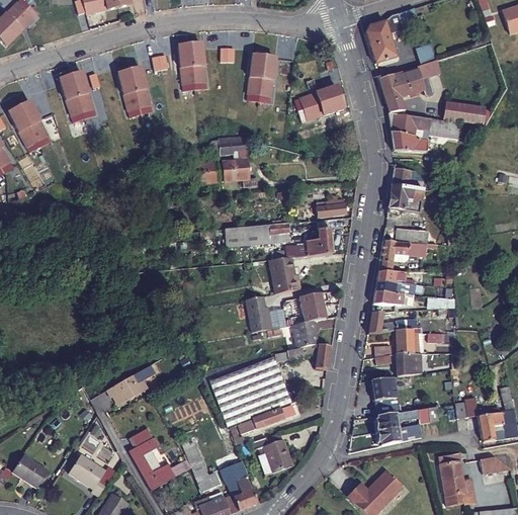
[(16,0),(0,16),(0,34),(26,7),(33,7),(26,0),(16,0)]
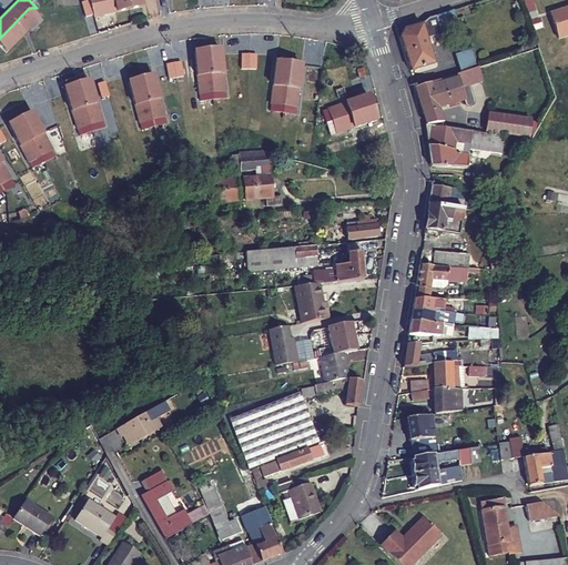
[(554,24),(567,19),(567,3),(549,10),(554,24)]
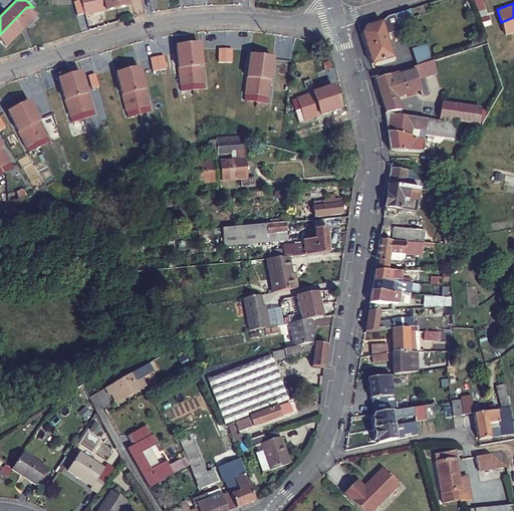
[(56,19),(52,6),(44,8),(48,22),(56,19)]
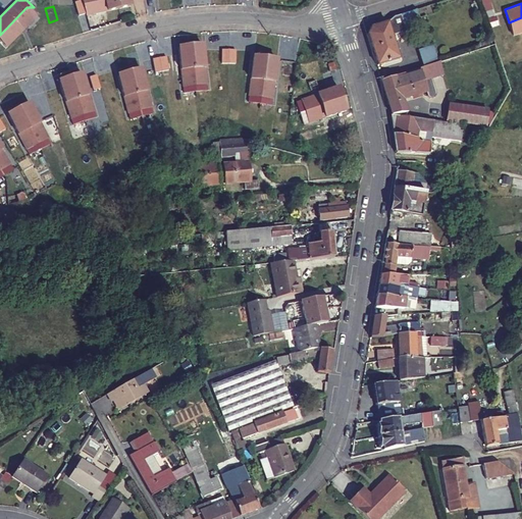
[(27,7),(0,35),(0,38),(7,45),(39,12),(34,7),(27,7)]
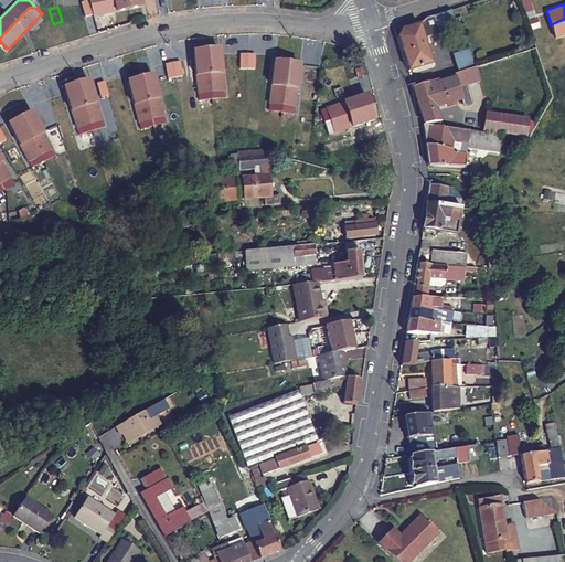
[(455,21),(450,8),(427,16),(418,22),(402,28),(397,34),(404,52),(408,69),(430,60),(423,35),(432,32),(432,30),(455,21)]
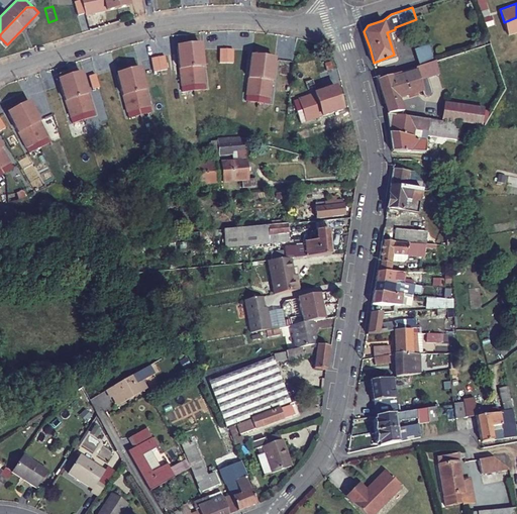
[(516,17),(504,22),(507,33),(516,30),(516,17)]
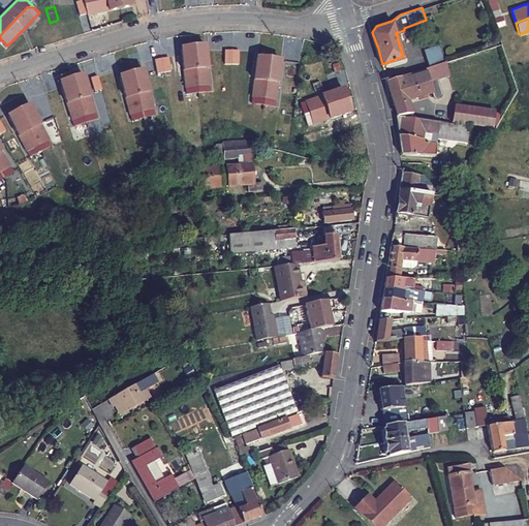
[(206,42),(193,44),(194,50),(196,65),(197,76),(198,90),(210,89),(212,89),(206,42)]
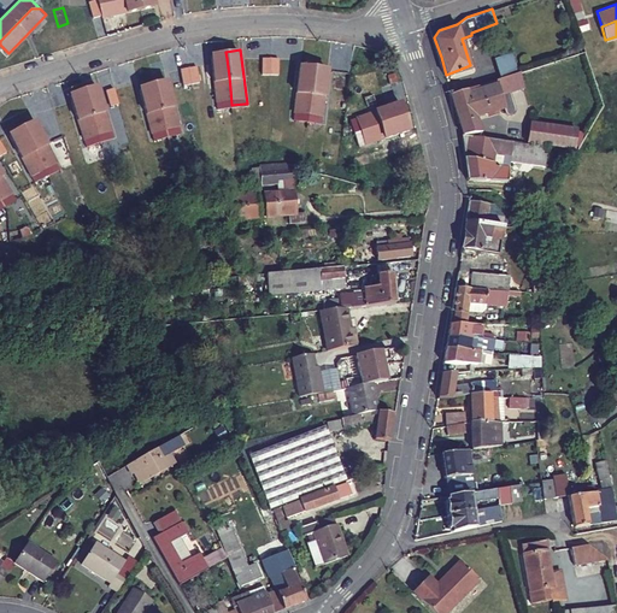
[(227,58),(225,52),(212,53),(218,106),(231,105),(230,89),(229,76),(227,58)]
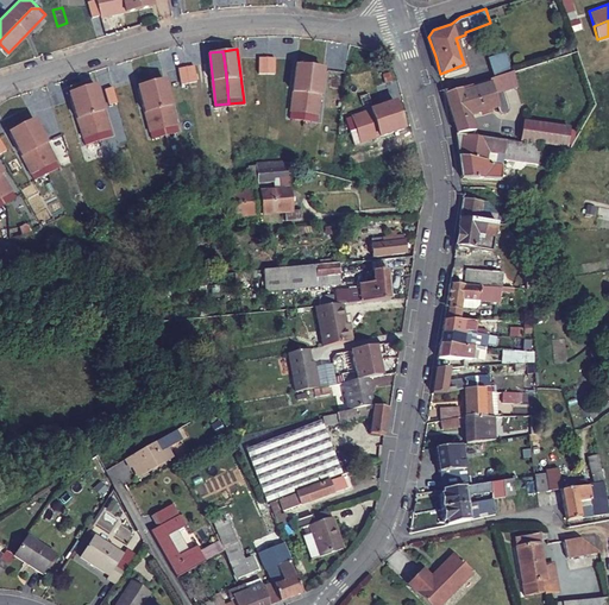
[(510,71),(512,70),(507,51),(488,57),(494,76),(500,74),(510,71)]
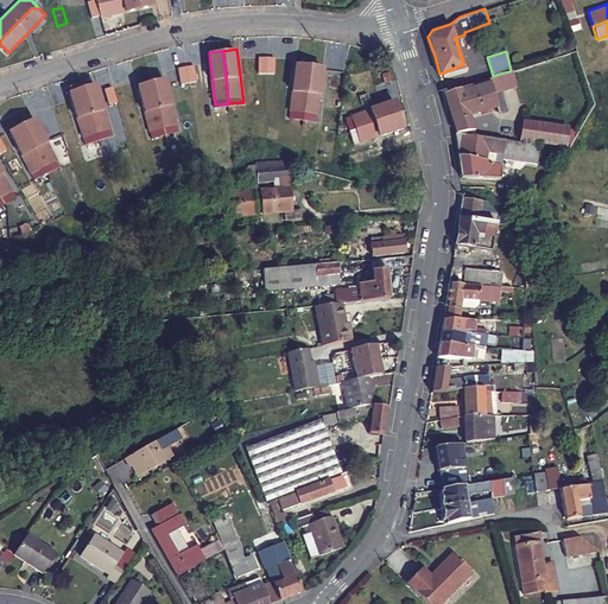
[(302,118),(309,65),(296,64),(290,116),(302,118)]
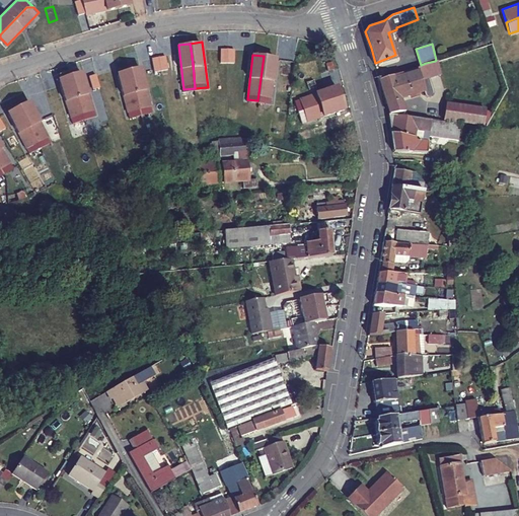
[(276,57),(264,56),(257,100),(271,102),(276,57)]
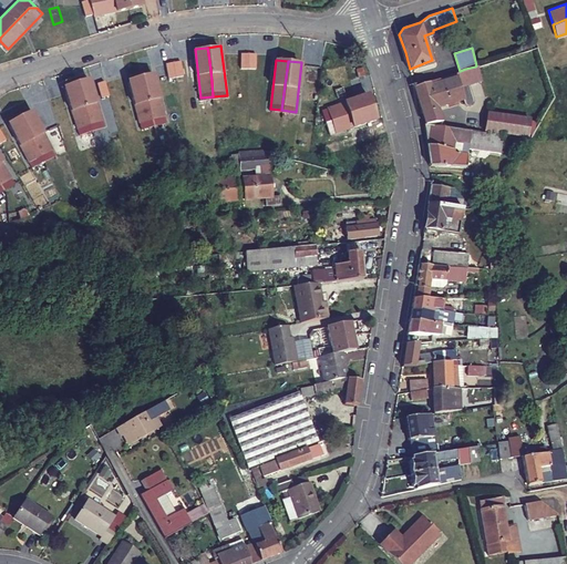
[(477,65),(476,65),(475,67),(465,69),(468,80),(481,77),(477,65)]
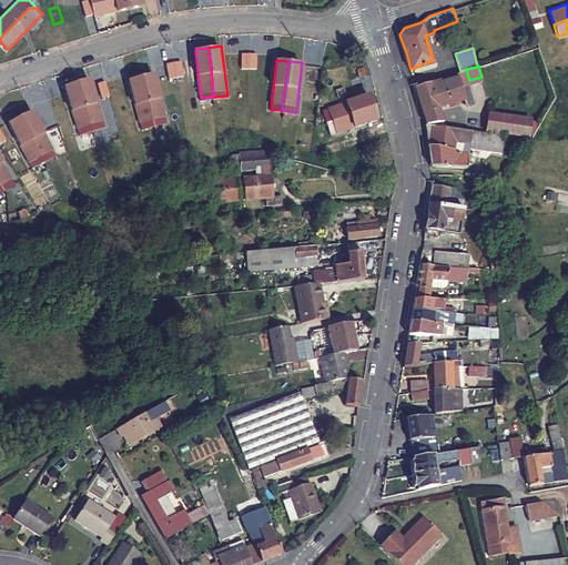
[(424,109),(438,103),(464,96),(466,97),(466,98),(467,98),(468,99),(469,99),(472,98),(473,97),(473,96),(474,93),(474,91),(469,80),(466,69),(460,71),(457,72),(416,86),(424,109)]
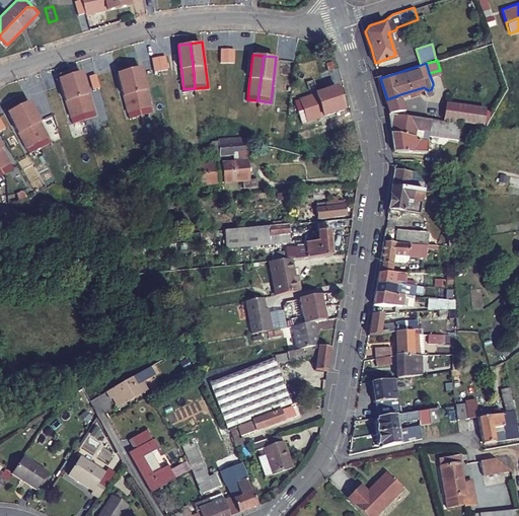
[(142,66),(130,68),(135,90),(136,96),(140,112),(150,108),(142,66)]
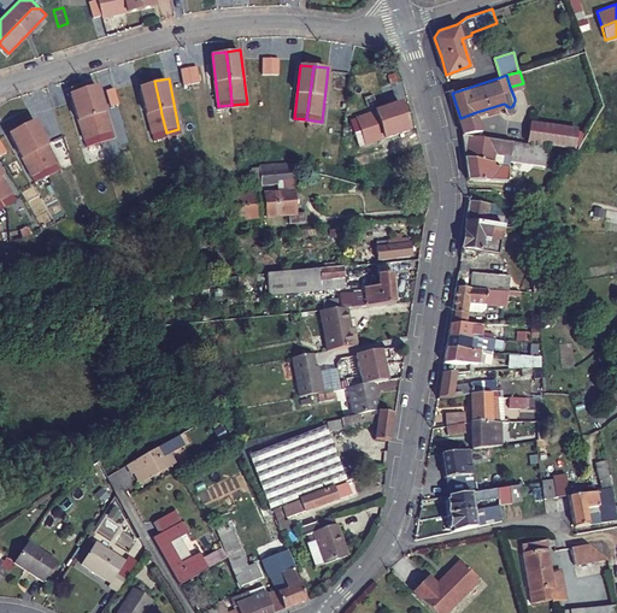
[(160,107),(154,81),(142,83),(151,135),(166,133),(162,115),(160,107)]
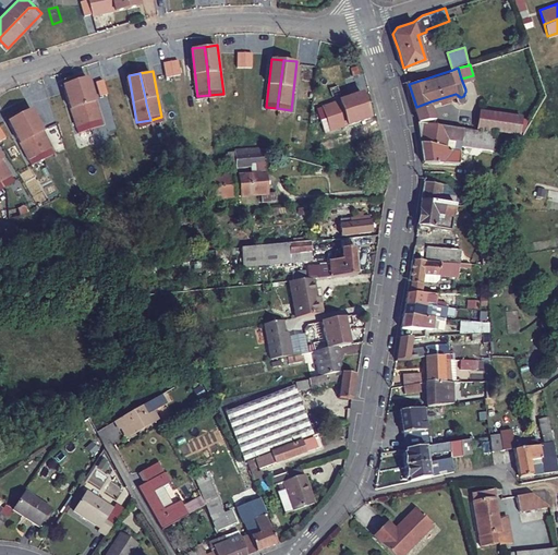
[(89,76),(76,80),(79,89),(86,109),(92,125),(105,121),(89,76)]
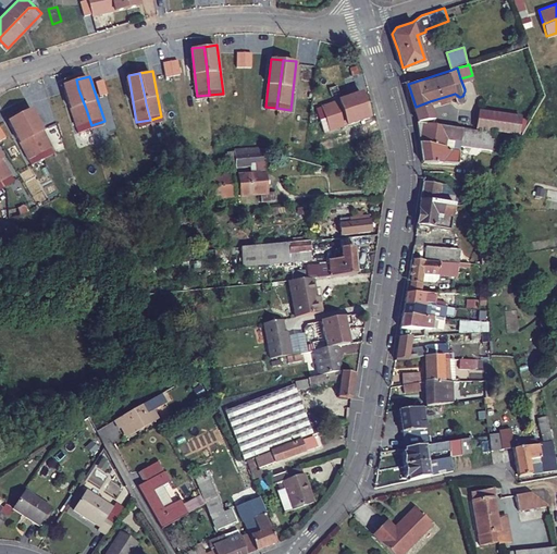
[(78,89),(76,79),(64,84),(81,128),(91,125),(86,109),(78,89)]
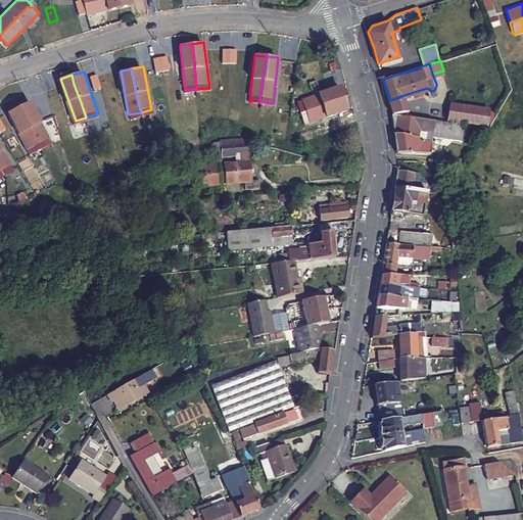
[(209,88),(207,88),(208,97),(223,95),(221,82),(211,83),(211,87),(209,88)]
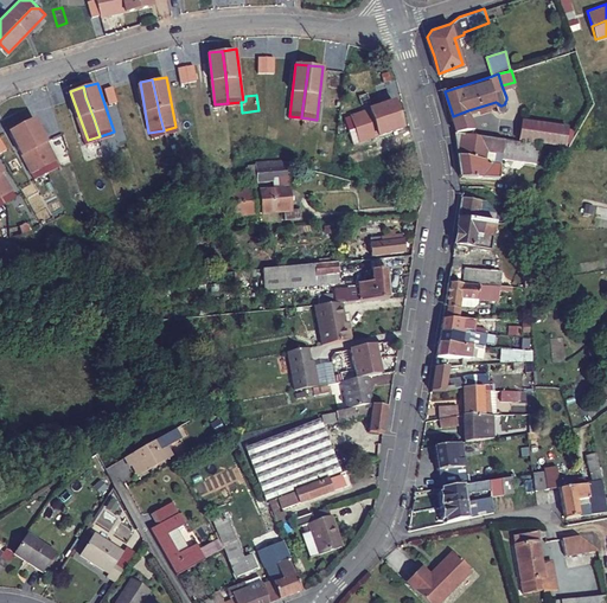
[(189,113),(185,96),(176,98),(179,115),(189,113)]
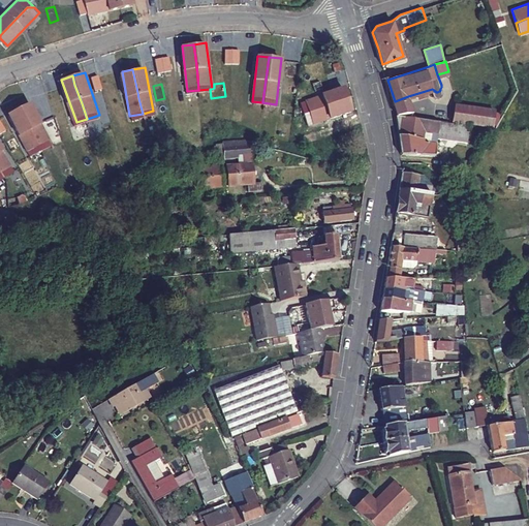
[(312,115),(348,97),(343,87),(303,105),(308,116),(312,115)]
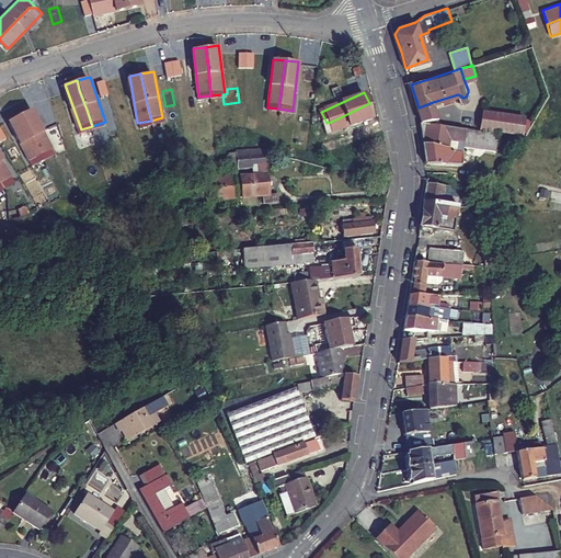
[(437,115),(433,102),(419,107),(422,121),(437,115)]
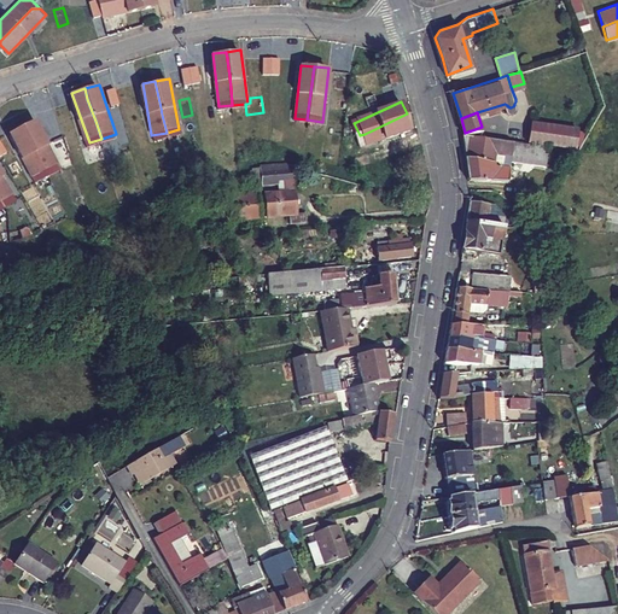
[(413,127),(407,113),(365,134),(360,135),(366,148),(413,127)]
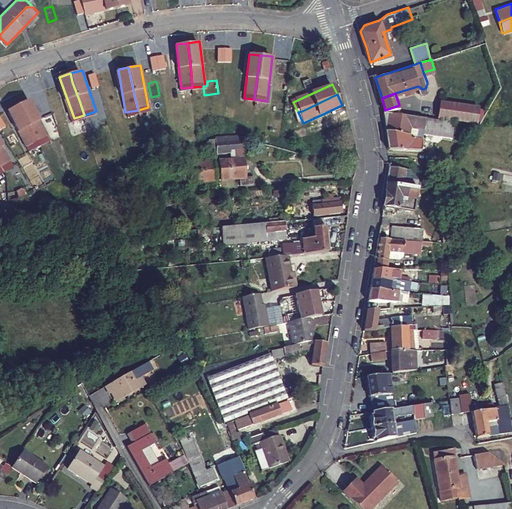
[(107,110),(104,97),(97,99),(100,112),(107,110)]
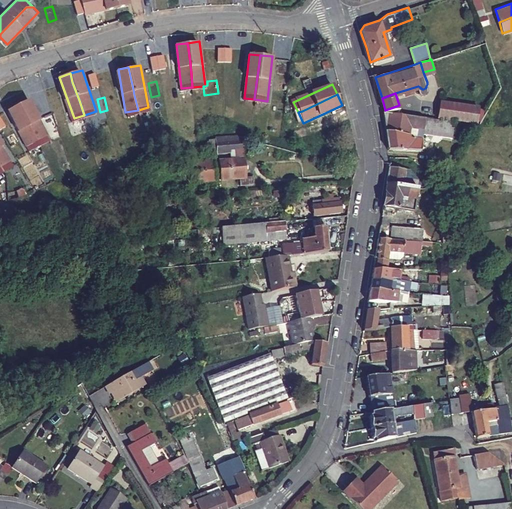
[(30,99),(19,104),(38,143),(49,137),(30,99)]
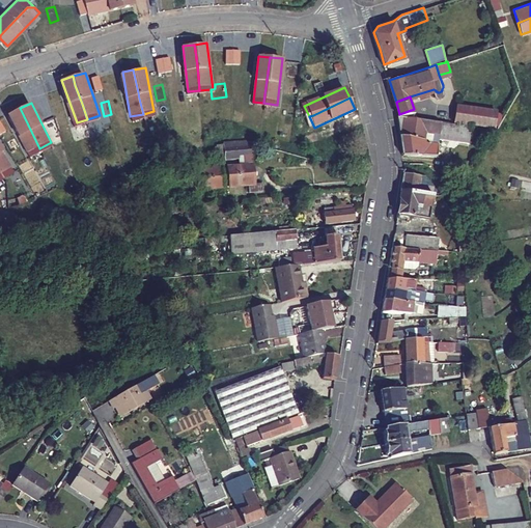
[(247,117),(248,105),(241,104),(240,117),(247,117)]
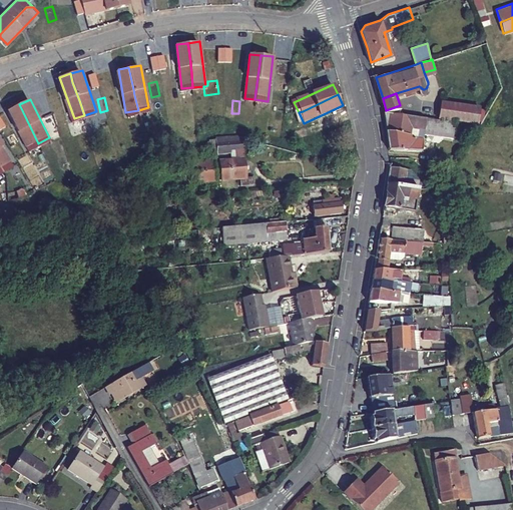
[(473,118),(474,106),(444,102),(442,115),(473,118)]
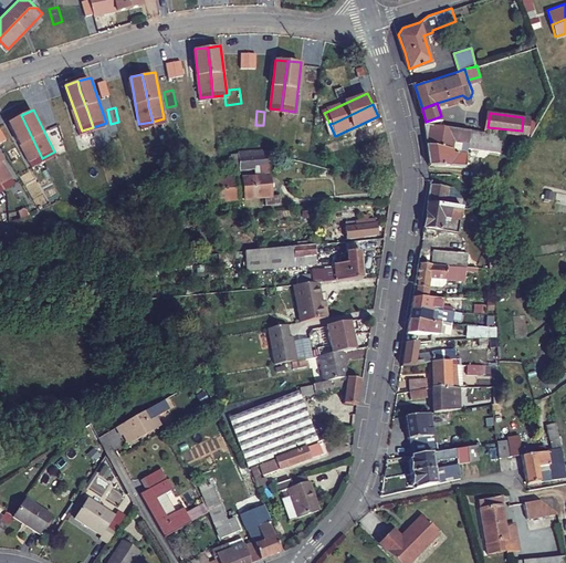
[(42,158),(21,115),(10,121),(31,164),(42,158)]
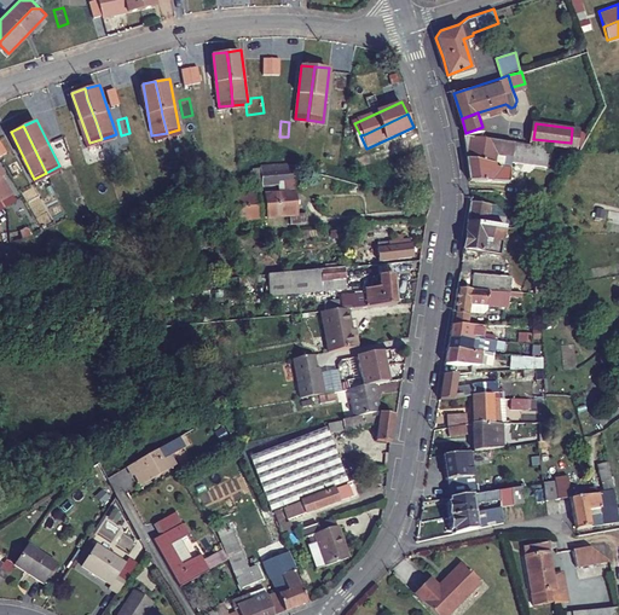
[(463,133),(469,181),(509,179),(507,158),(542,162),(544,149),(550,149),(551,145),(466,133),(463,133)]
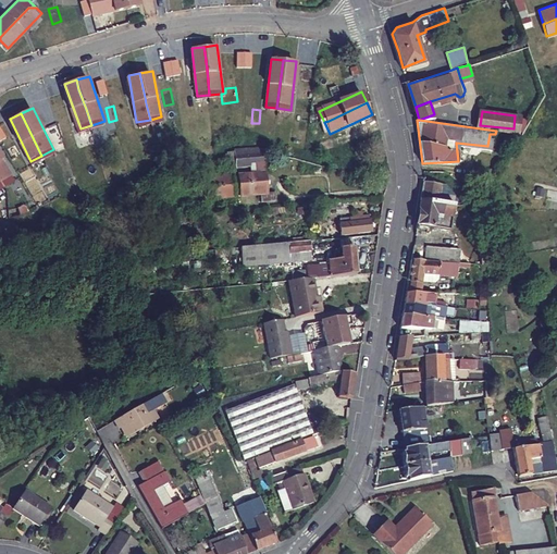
[(75,142),(71,127),(63,130),(67,144),(75,142)]
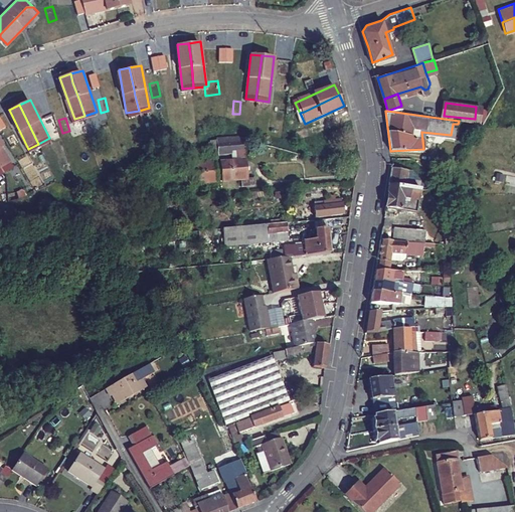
[(61,133),(56,121),(50,123),(54,135),(61,133)]
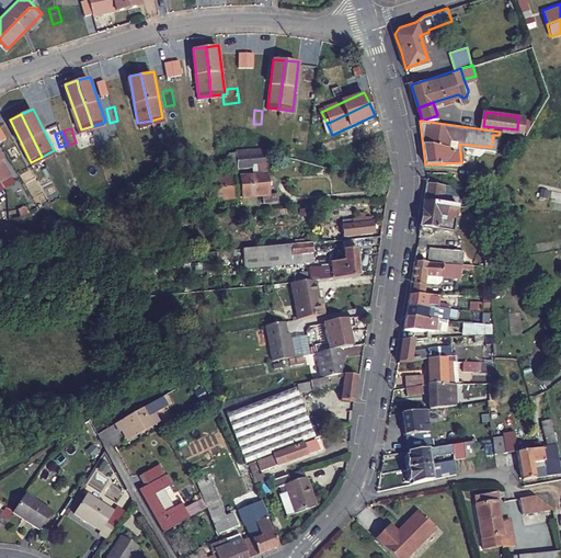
[(338,146),(334,136),(321,140),(323,150),(338,146)]
